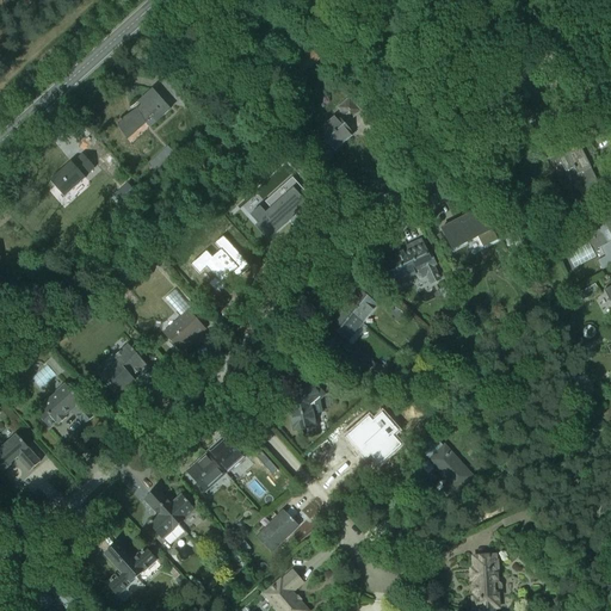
[(130,140),(170,106),(155,88),(115,122),(130,140)]
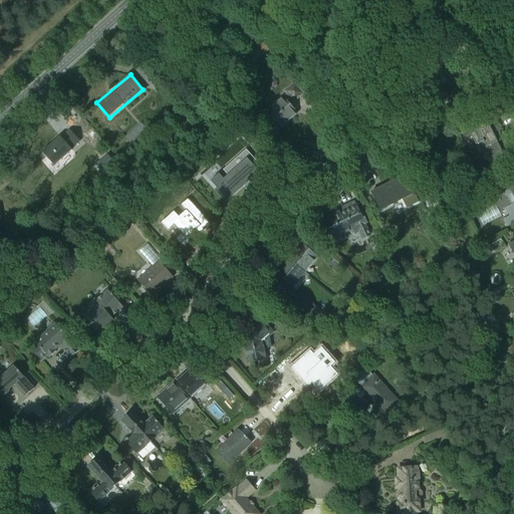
[(280,129),(299,111),(285,95),(266,112),(280,129)]
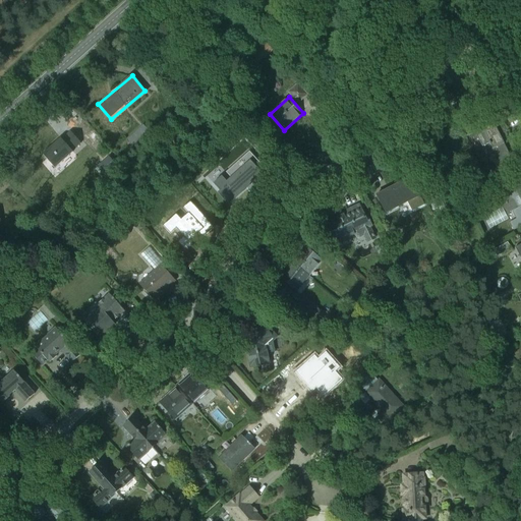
[(504,167),(515,161),(496,122),(470,135),(478,152),(483,149),(487,157),(496,152),(504,167)]
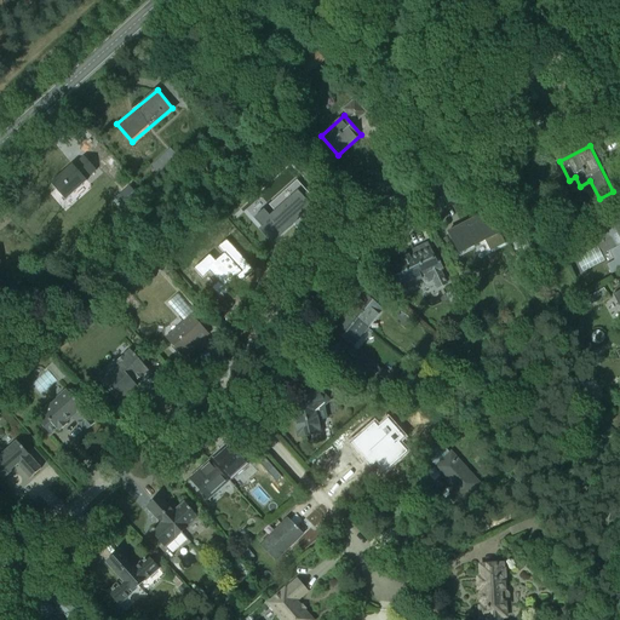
[(42,185),(61,205),(99,166),(80,148),(42,185)]
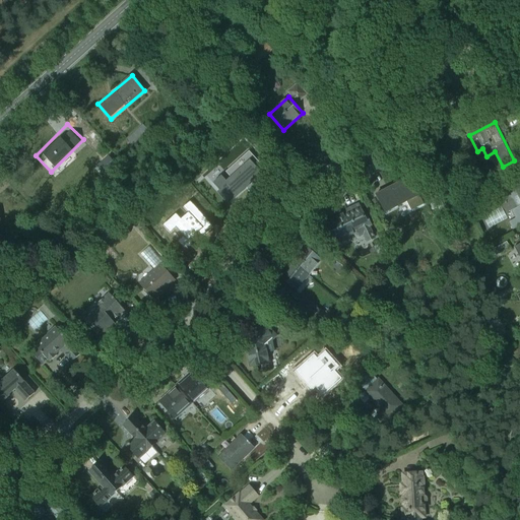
[(401,217),(424,205),(408,177),(377,193),(387,212),(396,208),(401,217)]
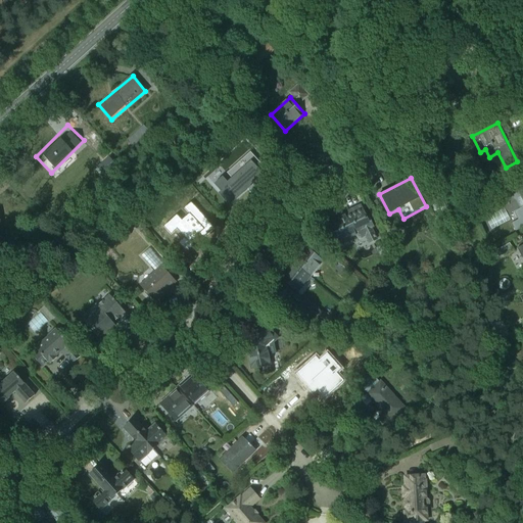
[(515,230),(522,225),(522,184),(520,179),(508,186),(516,201),(510,204),(517,219),(511,223),(515,230)]
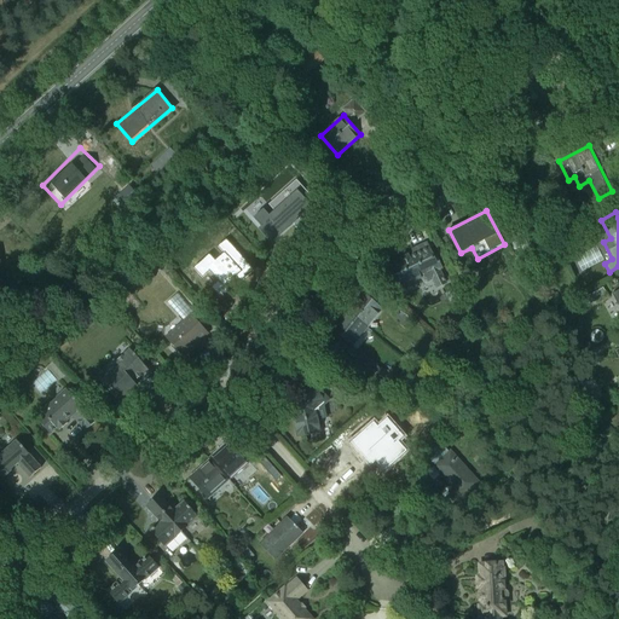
[(214,293),(230,283),(224,276),(235,268),(224,252),(225,250),(217,238),(190,256),(214,293)]
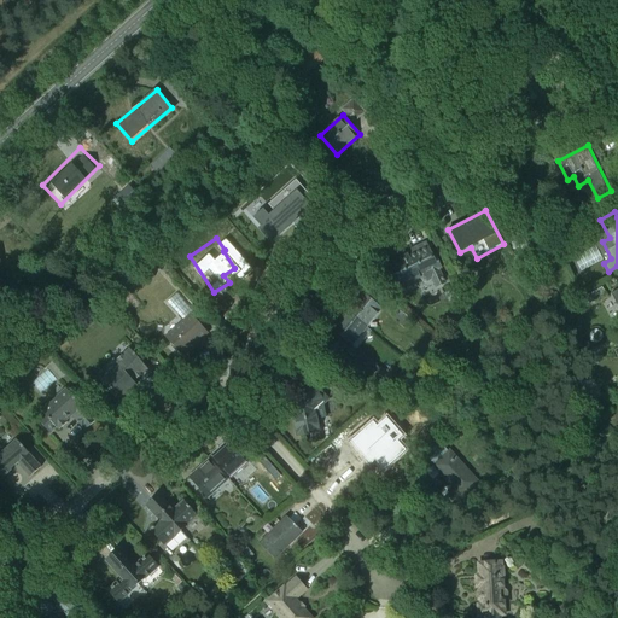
[(435,289),(444,284),(438,270),(443,268),(431,240),(388,260),(400,289),(423,278),(425,281),(430,279),(435,289)]
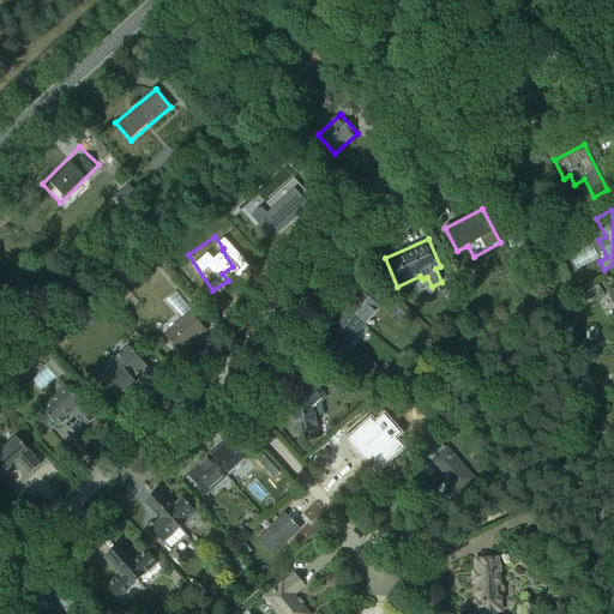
[(157,288),(178,311),(188,301),(168,278),(157,288)]
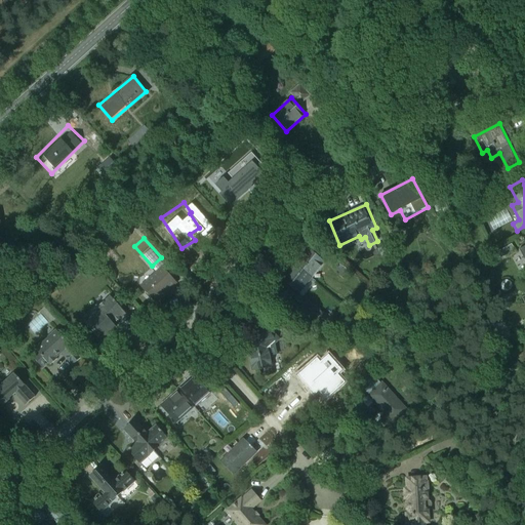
[(314,276),(327,263),(311,247),(297,260),(314,276)]
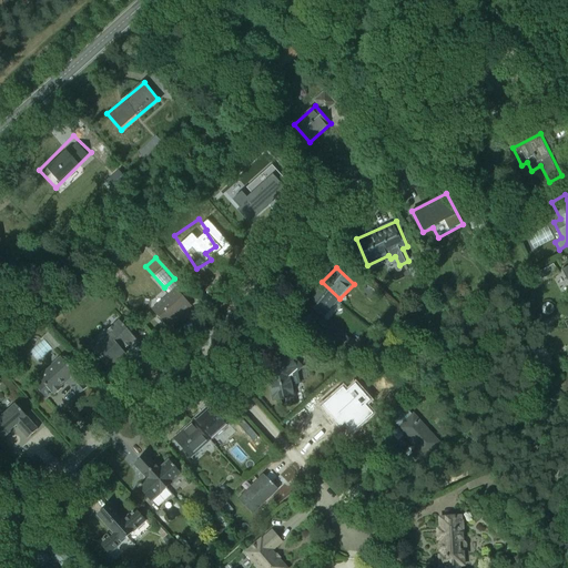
[(340,298),(322,282),(307,298),(325,315),(340,298)]
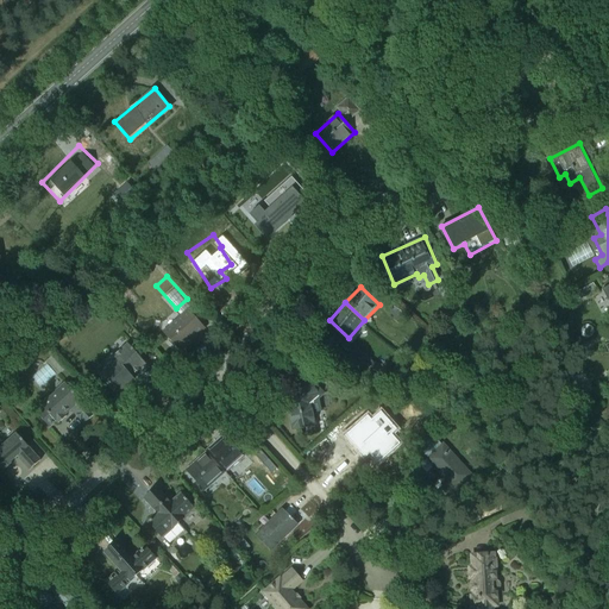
[(180,350),(206,326),(190,307),(163,332),(180,350)]
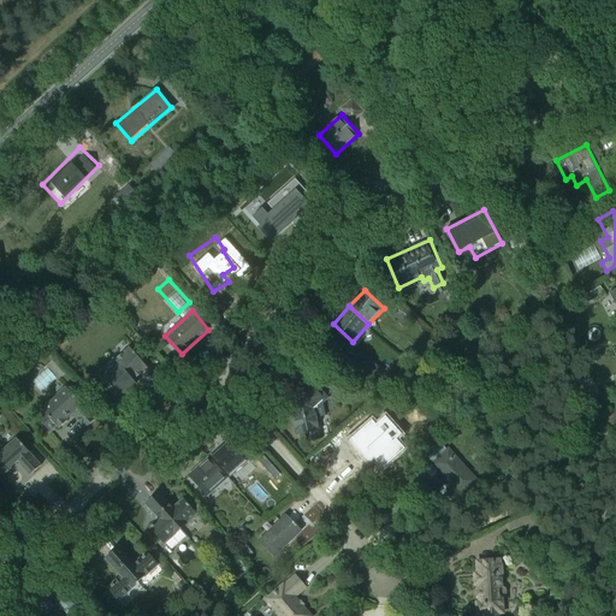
[(119,397),(150,369),(131,348),(100,377),(119,397)]
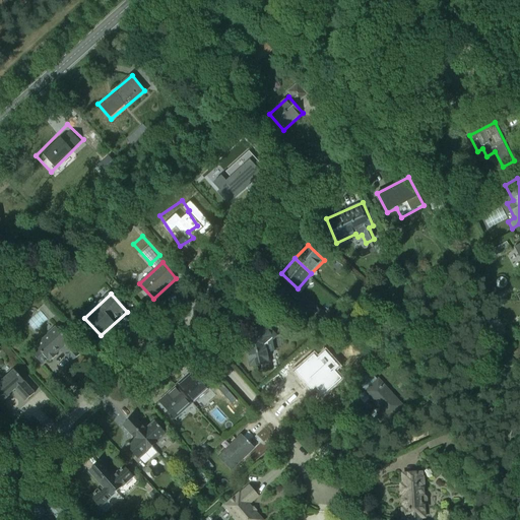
[(245,341),(248,367),(272,363),(269,340),(278,338),(265,319),(256,340),(245,341)]
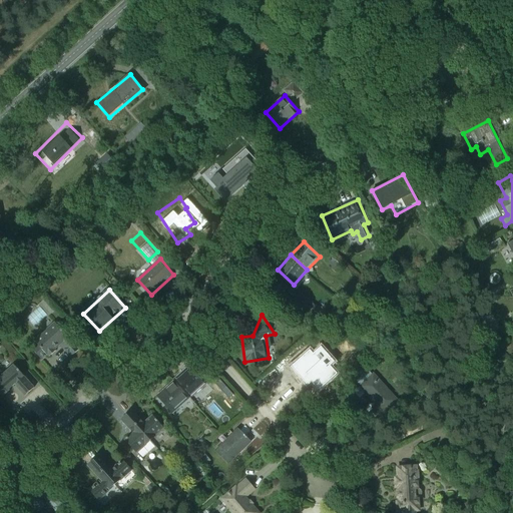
[(70,357),(80,349),(57,322),(36,341),(39,344),(33,350),(42,360),(59,345),(70,357)]
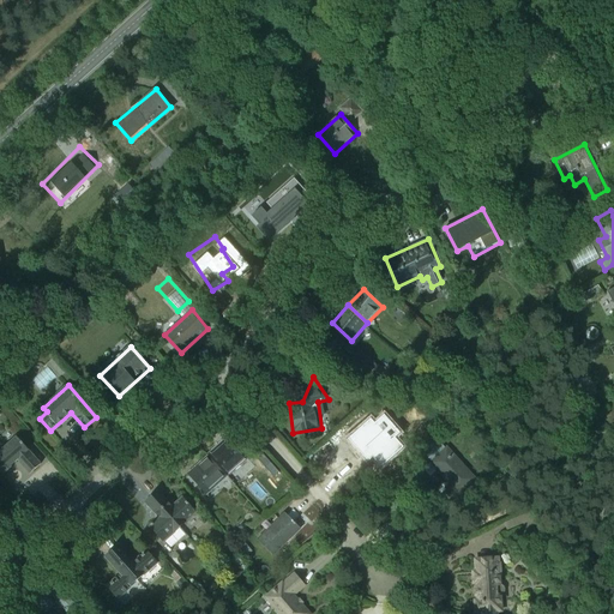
[(427,445),(439,441),(437,431),(425,434),(427,445)]
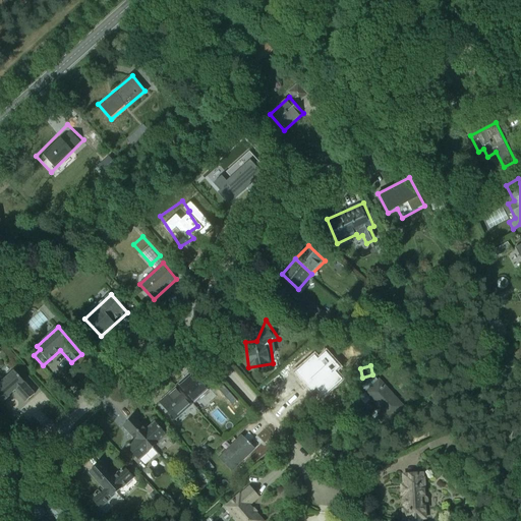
[(24,402),(36,393),(14,368),(0,380),(0,403),(15,391),(24,402)]
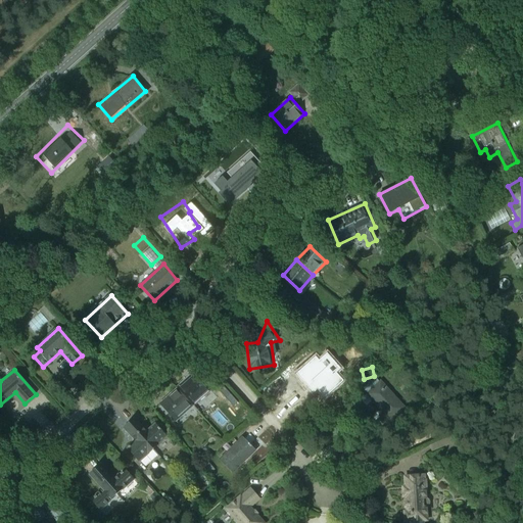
[(193,403),(211,388),(197,373),(179,388),(193,403)]
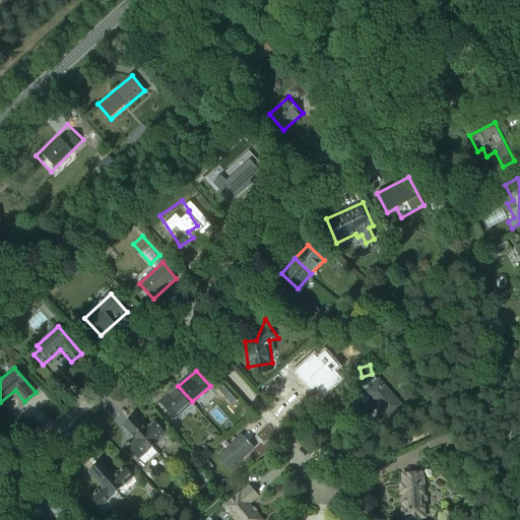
[(384,423),(404,404),(380,377),(359,395),(384,423)]
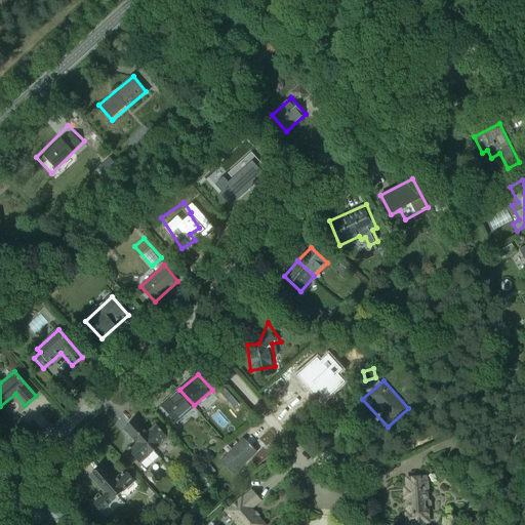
[(194,405),(179,390),(161,405),(175,421),(194,405)]
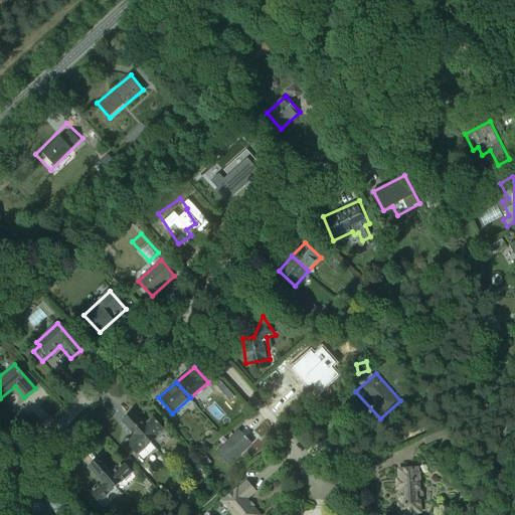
[(152,442),(166,430),(153,415),(147,421),(136,408),(129,414),(152,442)]
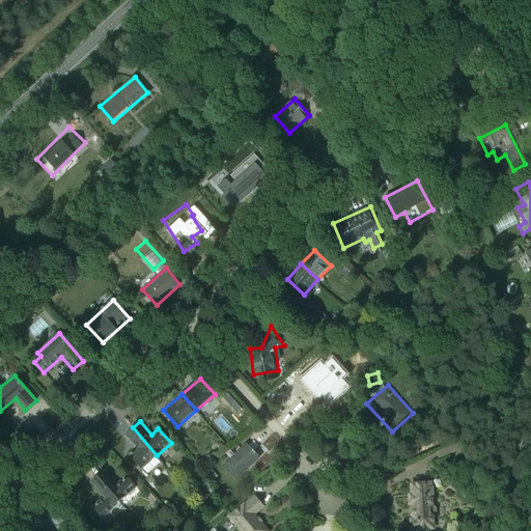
[(157,455),(133,427),(126,435),(136,447),(129,453),(142,468),(157,455)]
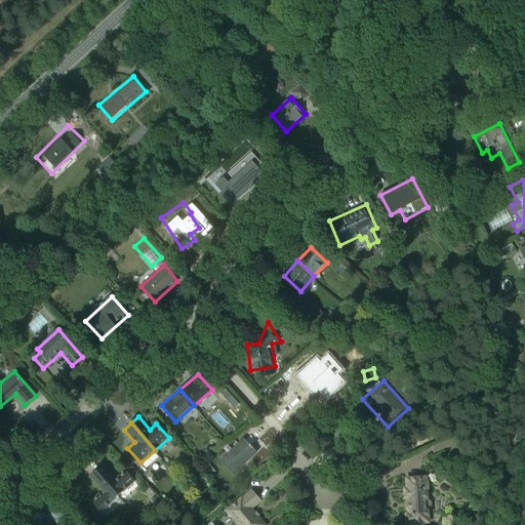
[(234,473),(259,451),(247,436),(220,458),(234,473)]
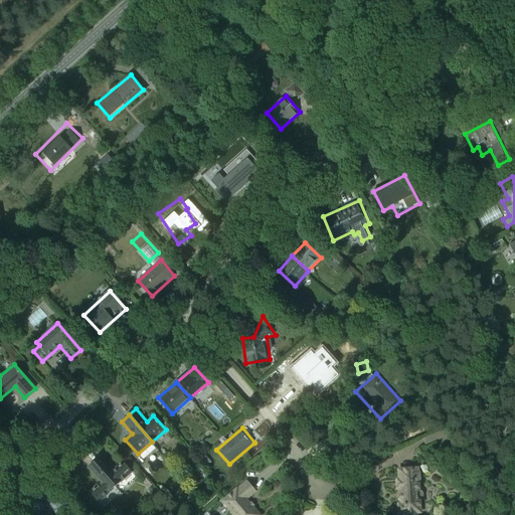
[(118,486),(134,473),(125,462),(115,470),(102,456),(96,461),(118,486)]
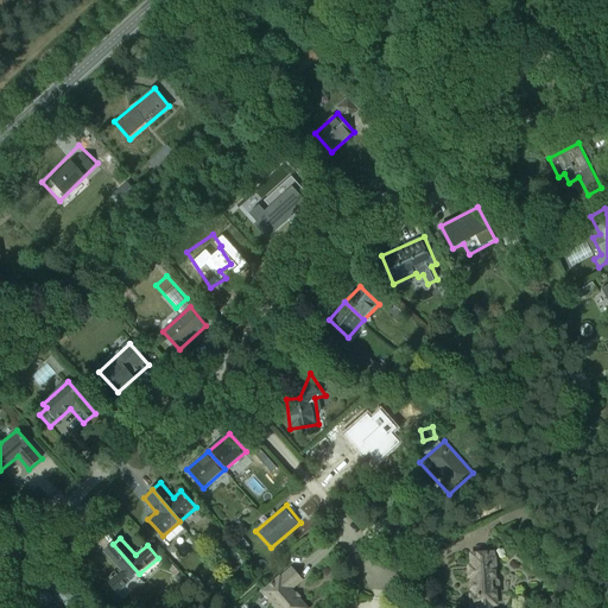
[(139,574),(113,544),(105,551),(119,568),(105,580),(116,594),(139,574)]
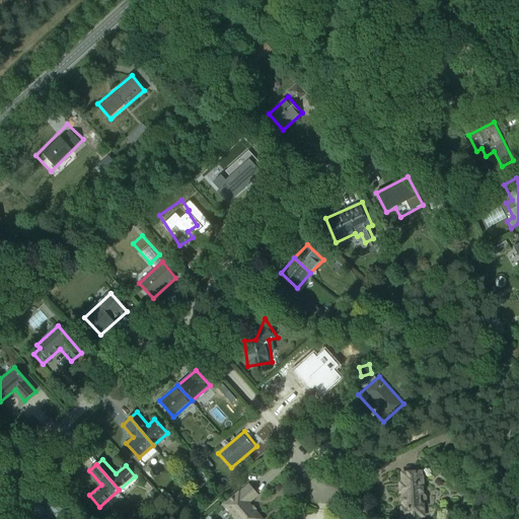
[(402,484),(400,484),(400,492),(402,492),(403,496),(401,498),(401,502),(403,504),(403,508),(401,508),(401,516),(404,516),(404,517),(409,517),(408,518),(421,518),(422,518),(426,518),(424,503),(425,502),(426,501),(427,500),(427,498),(426,496),(425,495),(424,493),(425,493),(424,474),(423,475),(423,472),(401,473),(402,484)]
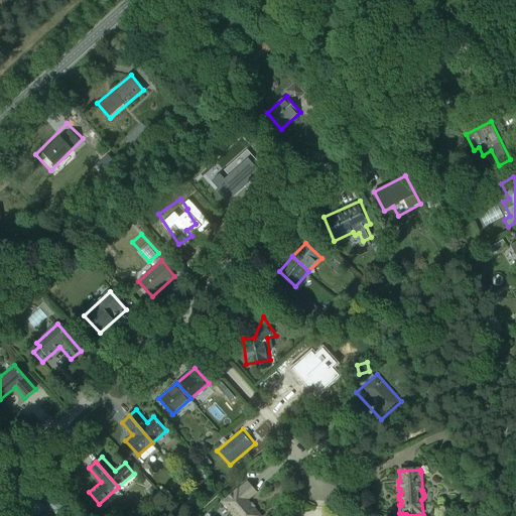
[(262,515),(272,507),(246,478),(221,501),(234,515),(262,515)]
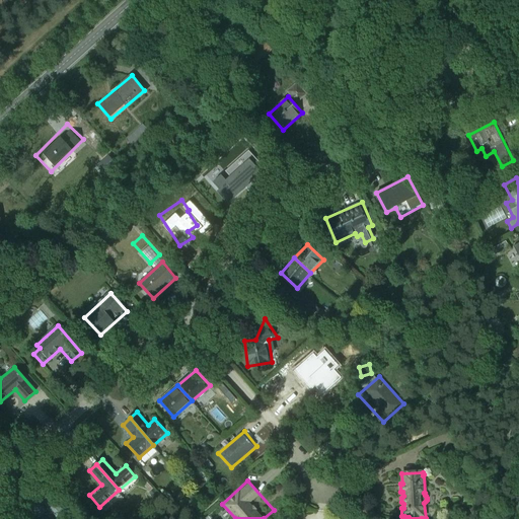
[(55,517),(64,509),(44,486),(23,503),(36,518),(48,509),(55,517)]
